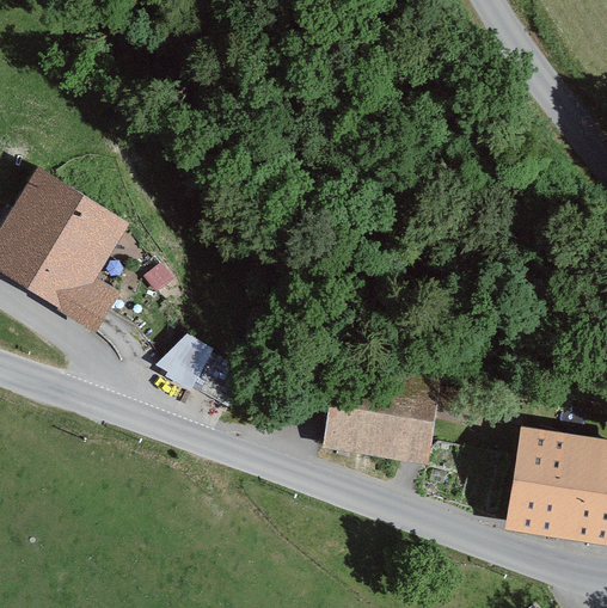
[(135,220),(42,163),(0,231),(0,271),(96,331),(121,290),(99,277),(135,220)]
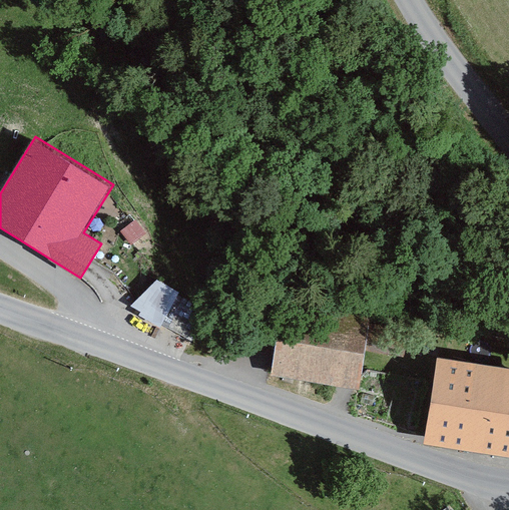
[(155,281),(128,310),(160,326),(164,320),(189,332),(201,308),(176,296),(178,292),(155,281)]
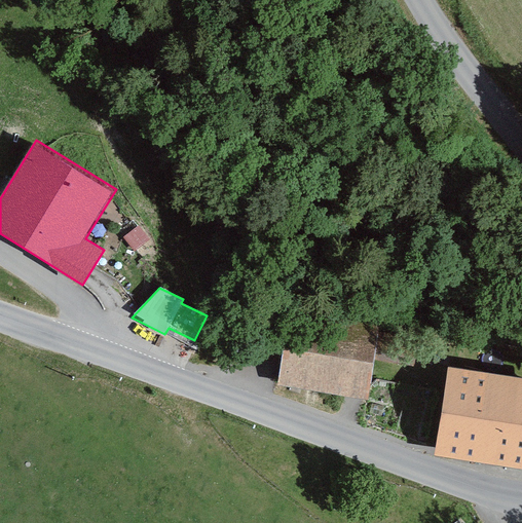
[(288,307),(276,386),(365,399),(370,362),(375,333),(376,320),(288,307)]
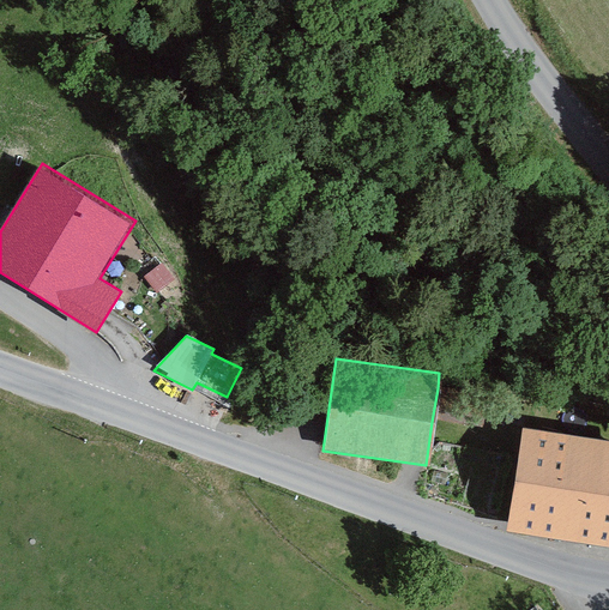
[(438,388),(432,422),(477,429),(482,396),(438,388)]
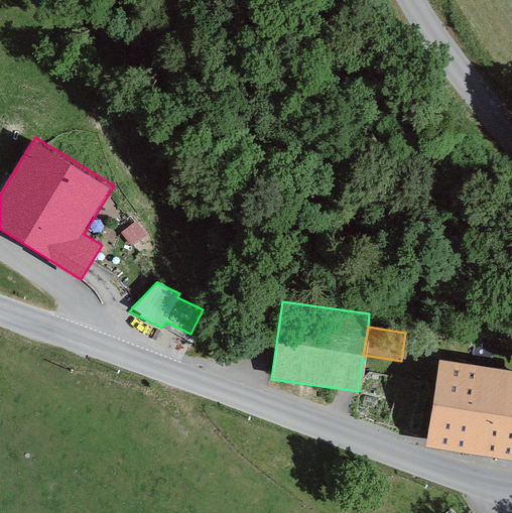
[(511,370),(436,361),(425,445),(511,457),(511,370)]
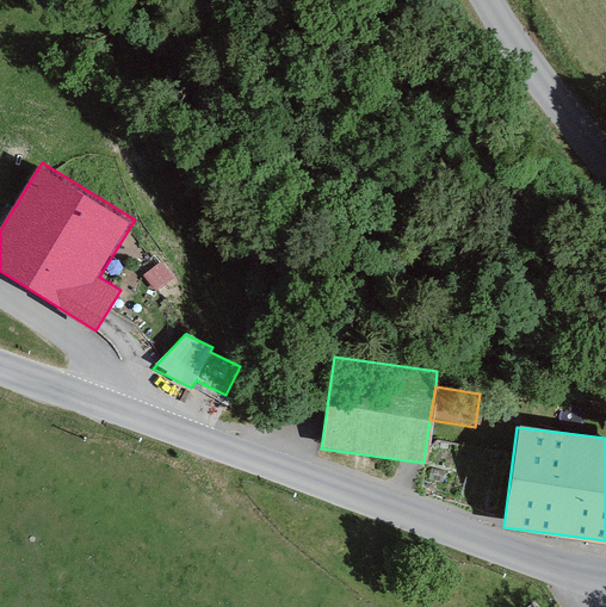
All buildings are outlined.
